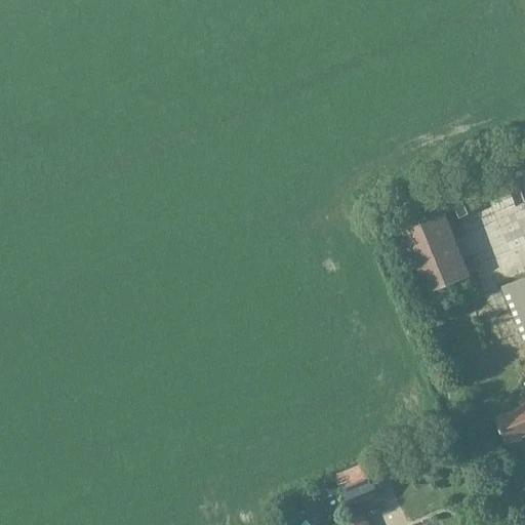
[(393,218),(425,294),(472,275),(440,199),(393,218)]
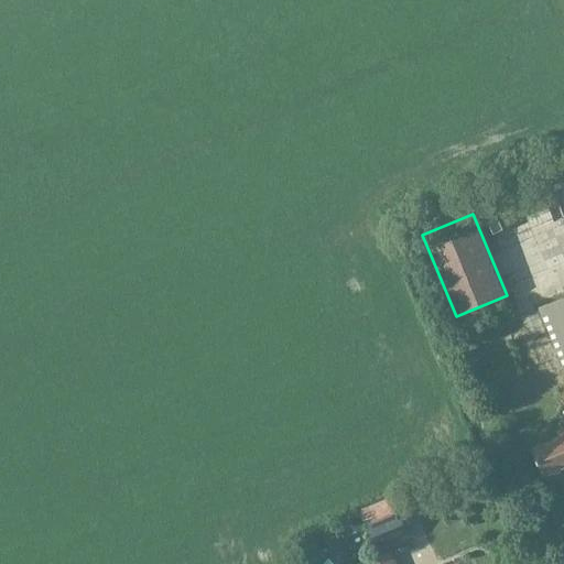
[(563,465),(563,295),(539,306),(563,367),(563,427),(559,430),(560,434),(532,446),(543,474),(563,465)]
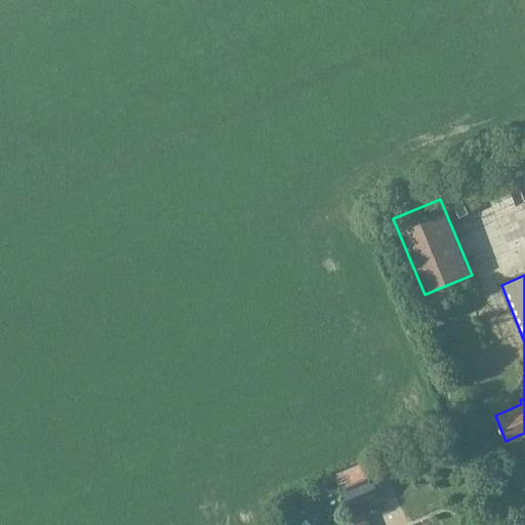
[(404,465),(400,453),(387,459),(392,471),(404,465)]
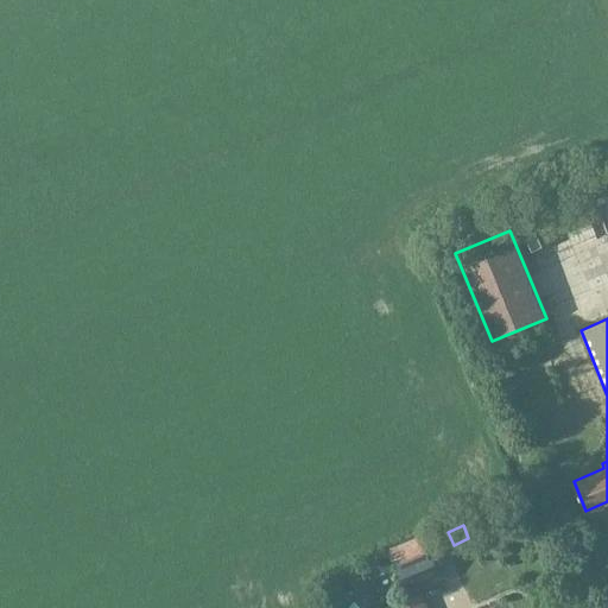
[(378,555),(407,545),(404,534),(374,544),(378,555)]
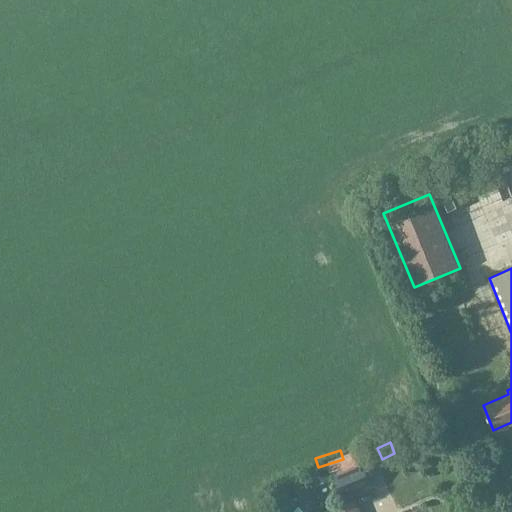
[(360,463),(332,475),(342,500),(371,488),(360,463)]
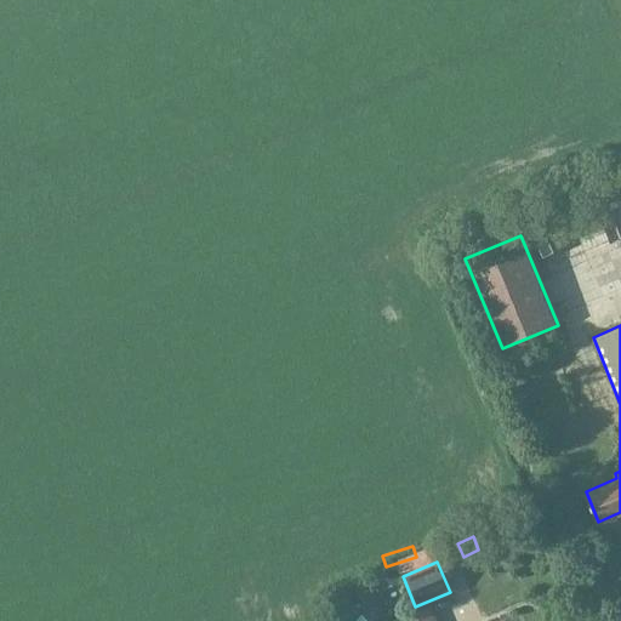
[(398,584),(392,569),(380,574),(386,590),(398,584)]
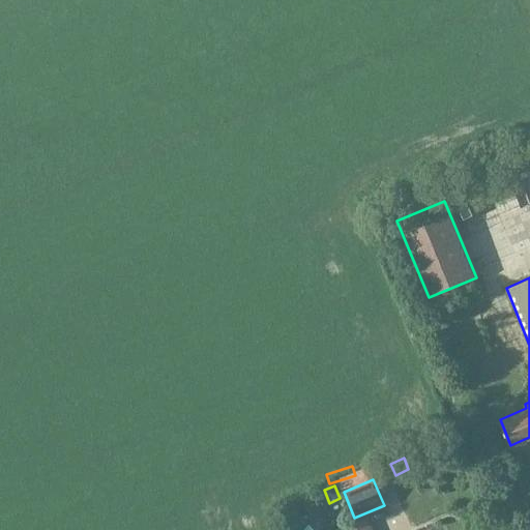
[(321,503),(307,509),(316,529),(330,525),(321,503)]
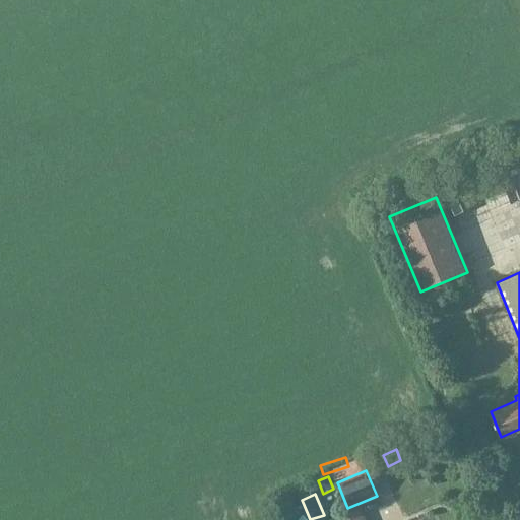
[(348,510),(346,510),(339,514),(341,519),(352,519),(348,510)]
